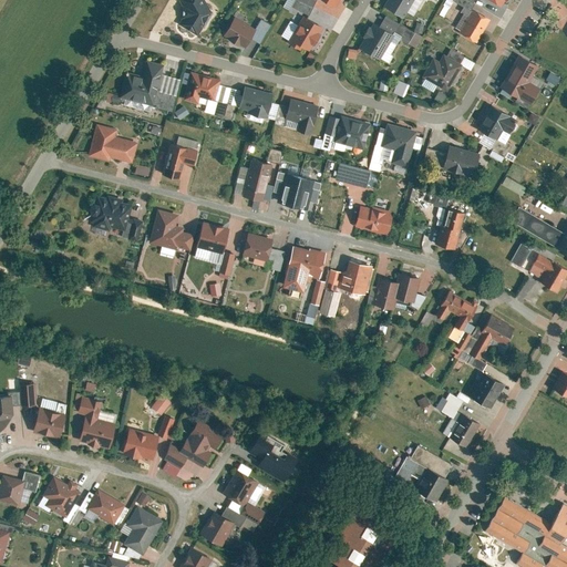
[(182,0),(172,22),(198,34),(215,0),(182,0)]
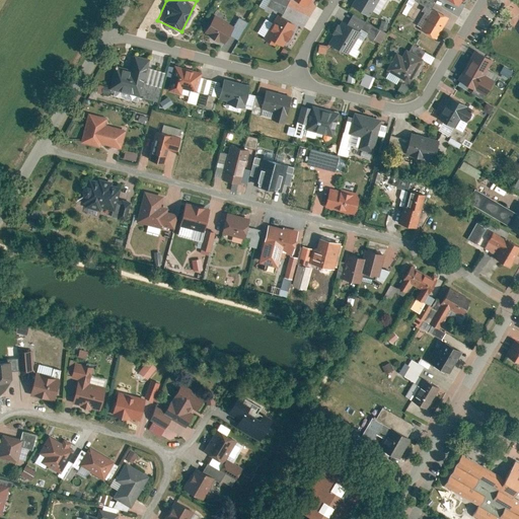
[(281,13),(287,0),(262,0),(258,6),(266,9),(267,6),(281,13)]
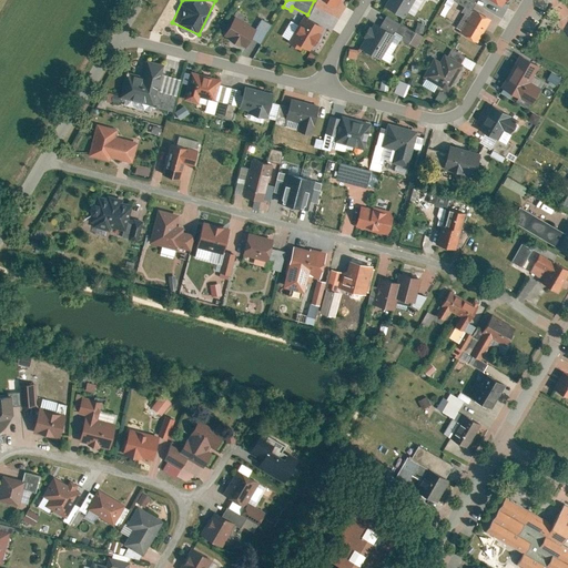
[(389,0),(386,7),(405,17),(413,0),(389,0)]
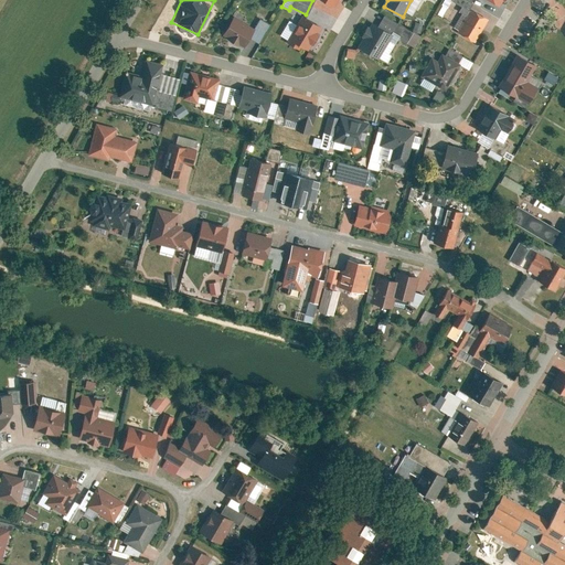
[(466,0),(469,1),(470,0),(441,0),(436,12),(441,16),(448,0),(450,0),(461,6),(462,0),(466,0)]
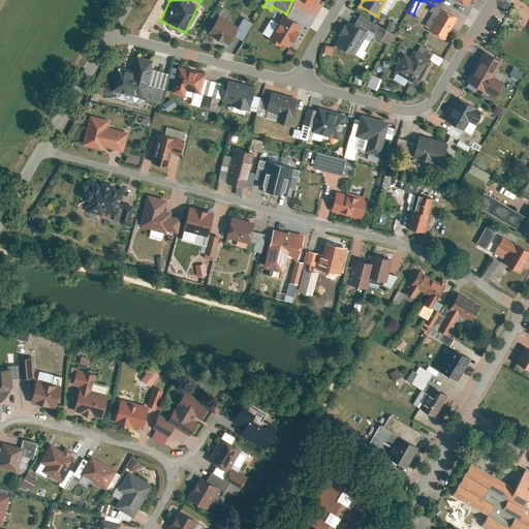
[(428,29),(444,37),(456,14),(439,7),(428,29)]
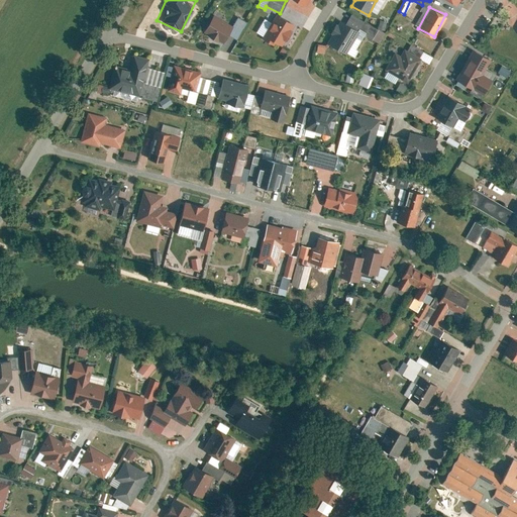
[(204,33),(223,42),(232,24),(213,14),(204,33)]
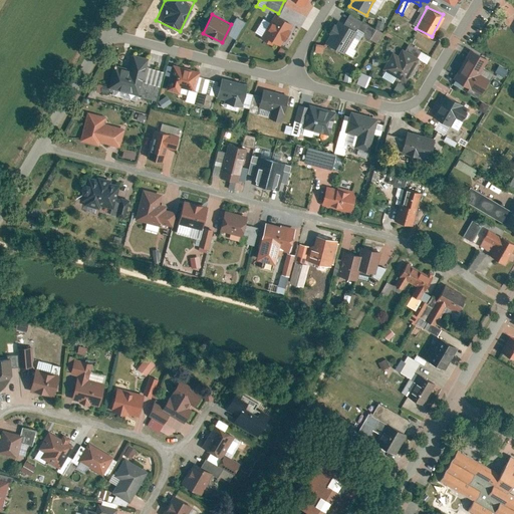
[(261,38),(278,46),(290,22),(273,14),(261,38)]
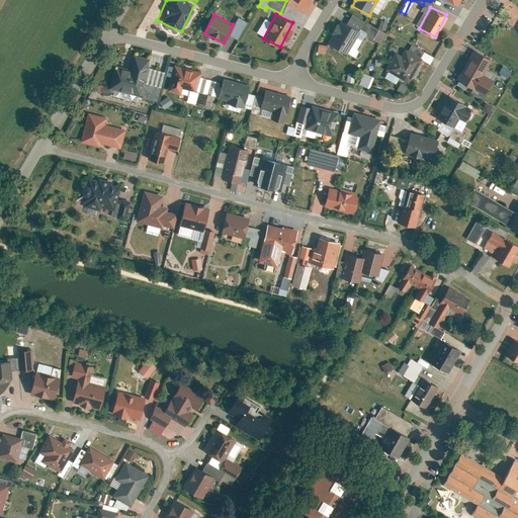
[(330,47),(346,54),(358,29),(342,21),(330,47)]
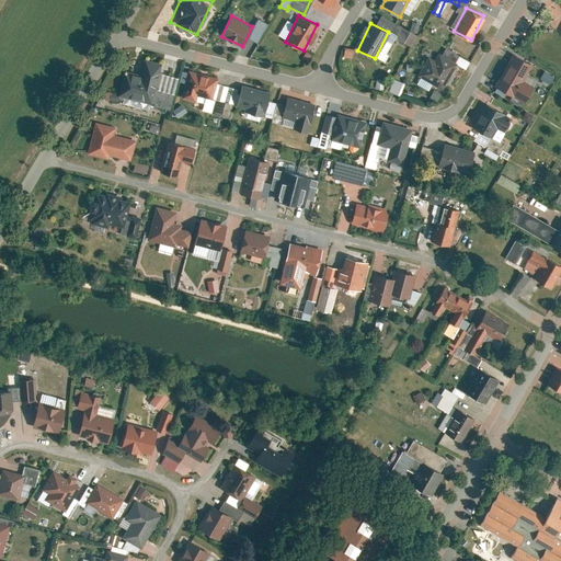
[(422,77),(446,89),(459,63),(435,50),(422,77)]
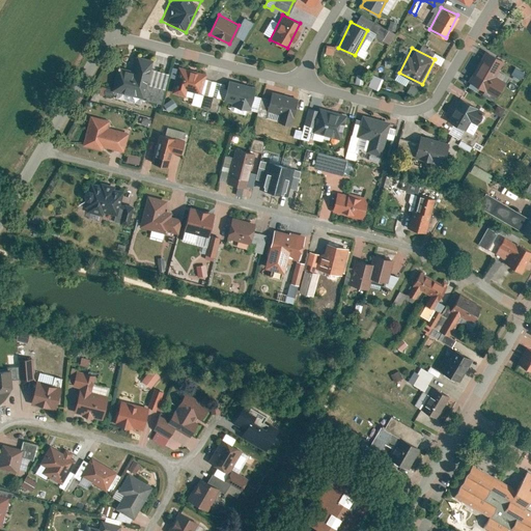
[(486,49),(471,81),(491,91),(507,59),(486,49)]
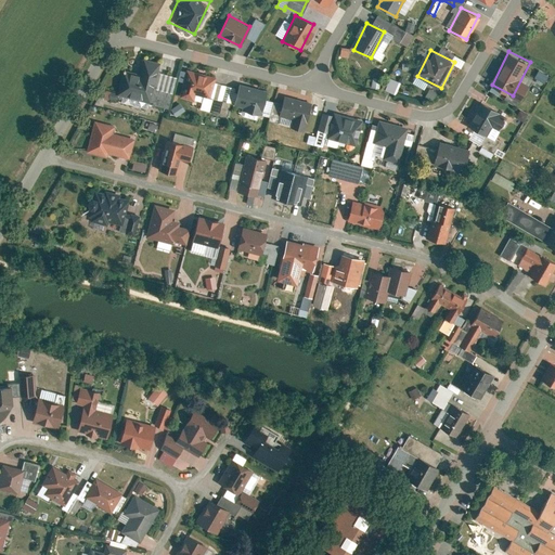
[(124,69),(117,94),(151,103),(156,78),(160,62),(143,57),(139,74),(124,69)]
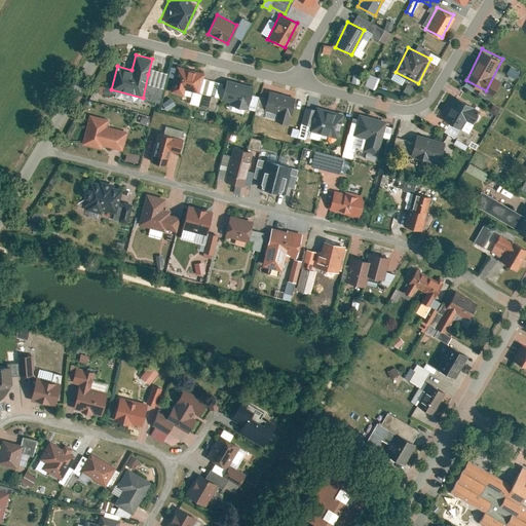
[(177,66),(172,85),(170,91),(183,96),(185,88),(201,94),(207,74),(177,66)]
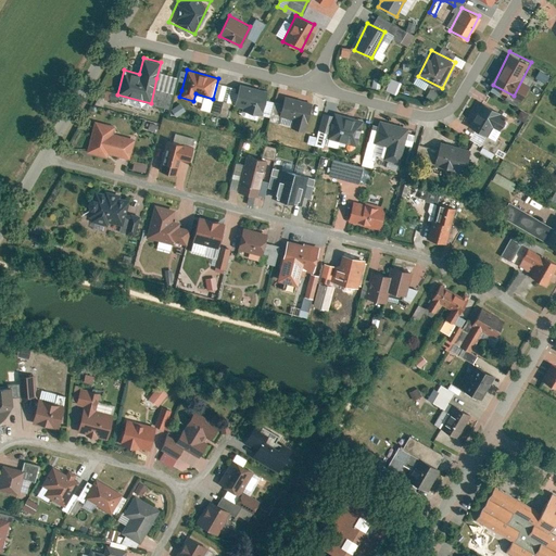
[(268,91),(240,84),(235,106),(262,114),(268,91)]
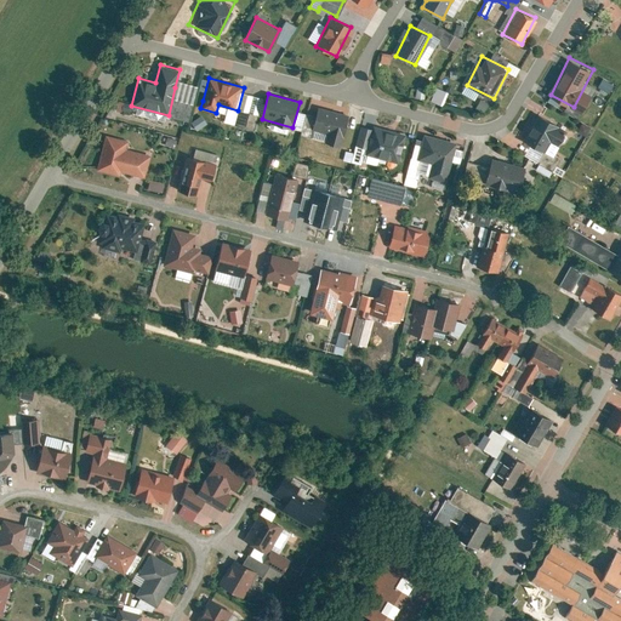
[(342,146),(345,137),(351,115),(318,107),(312,129),(328,132),(325,142),(342,146)]
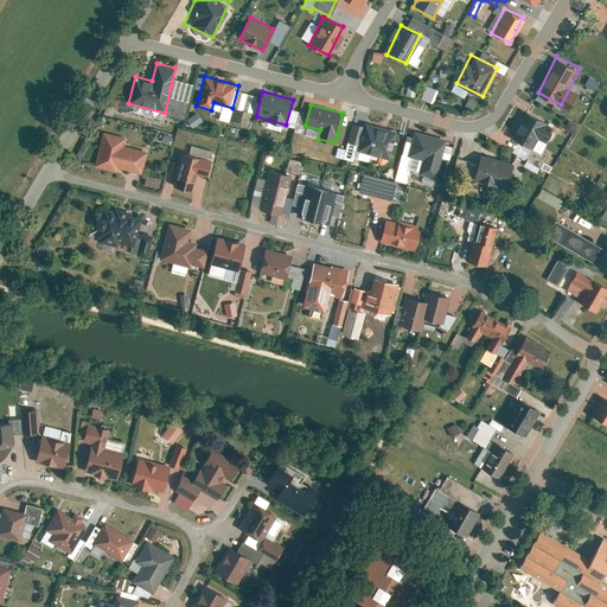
[(512,136),(542,152),(556,125),(525,109),(512,136)]
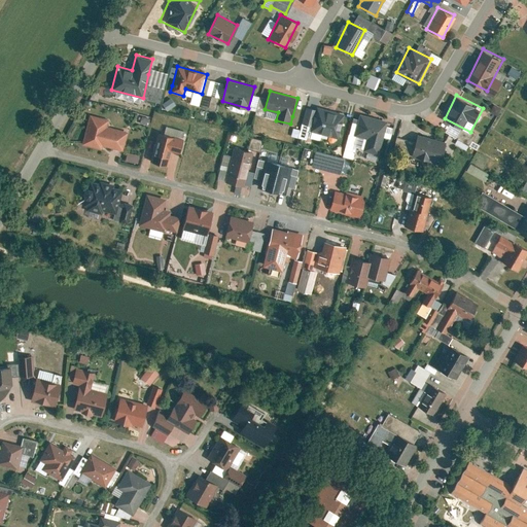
[(303,123),(311,125),(315,110),(308,107),(303,123)]
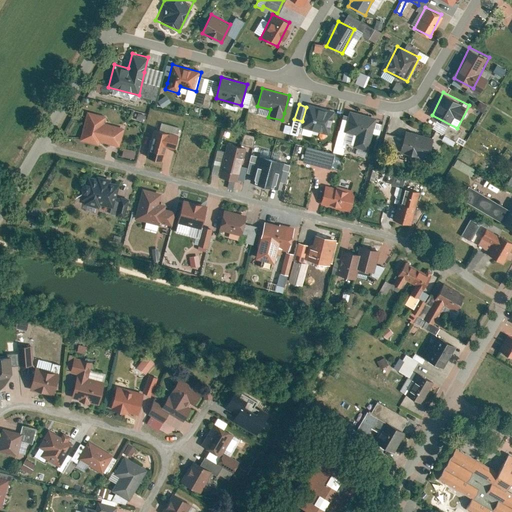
[(335,111),(309,104),(303,126),(329,133),(335,111)]
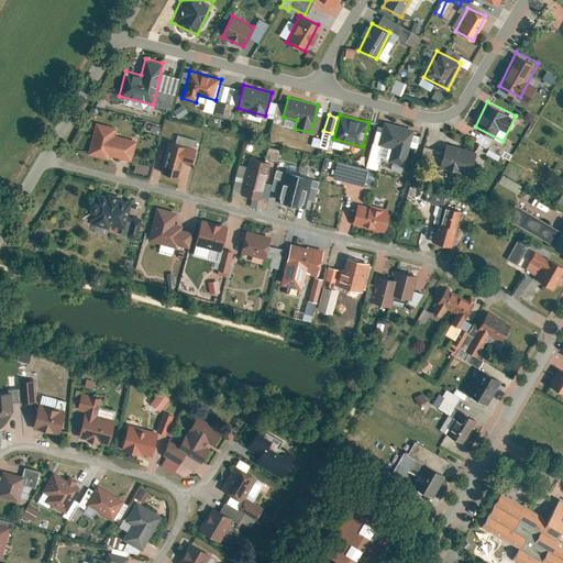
[(403,164),(406,152),(412,129),(384,121),(377,144),(392,148),(388,161),(403,164)]
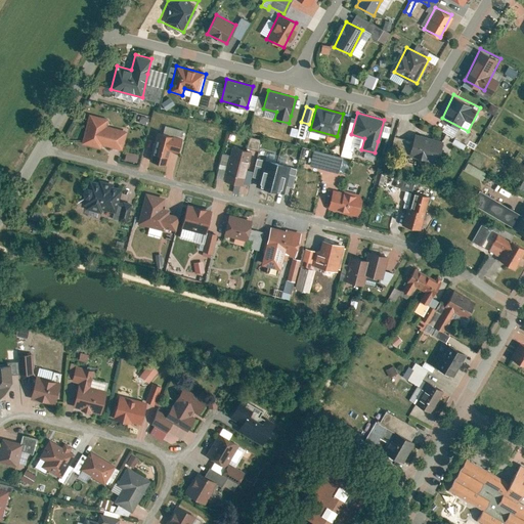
[(108,120),(90,115),(82,143),(100,148),(101,144),(122,149),(127,131),(106,125),(108,120)]
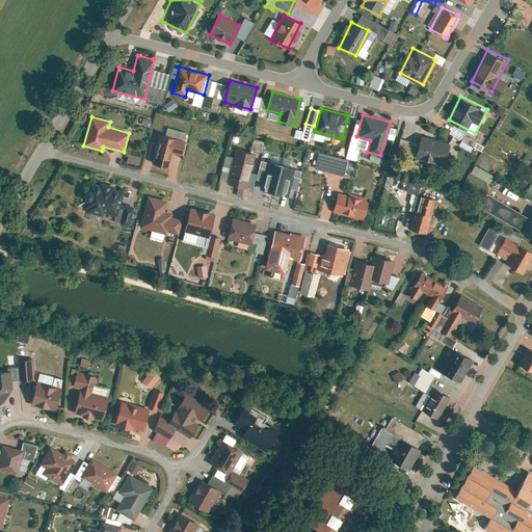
[(143,116),(140,124),(149,127),(151,120),(143,116)]
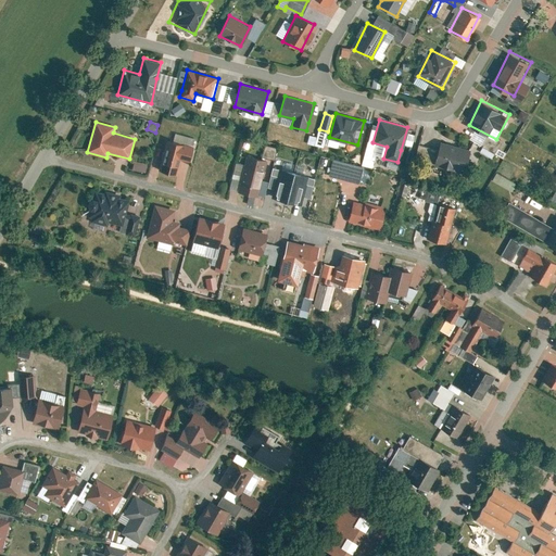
[(193,144),(185,142),(166,138),(159,169),(177,174),(180,160),(189,162),(193,144)]
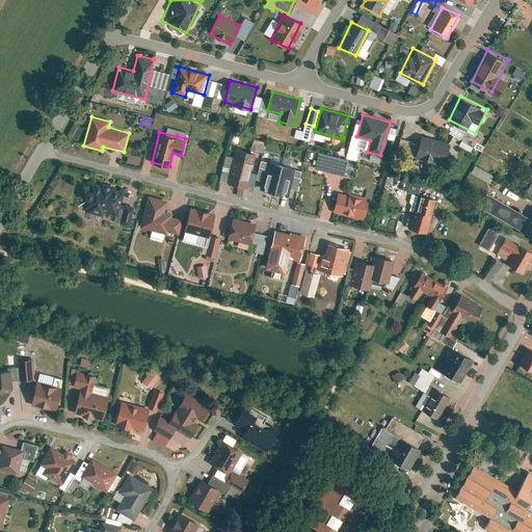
[(414,157),(443,165),(449,142),(420,134),(414,157)]
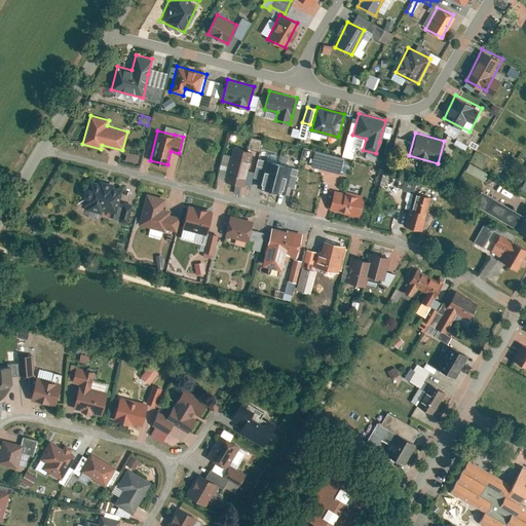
[(257,150),(260,139),(249,137),(247,147),(257,150)]
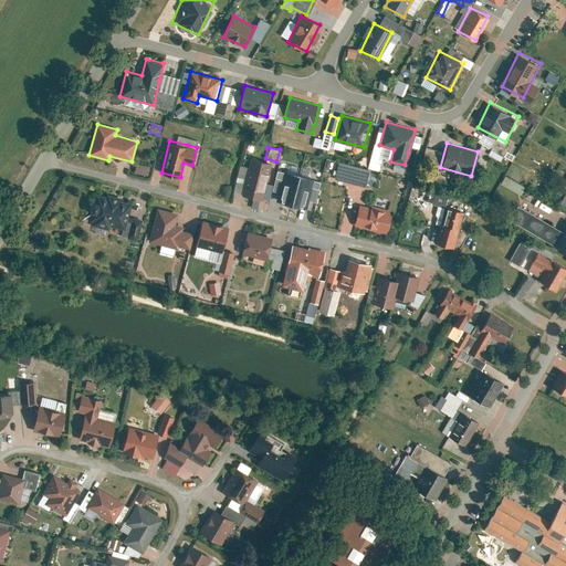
[(250,158),(242,195),(261,199),(270,164),(250,158)]
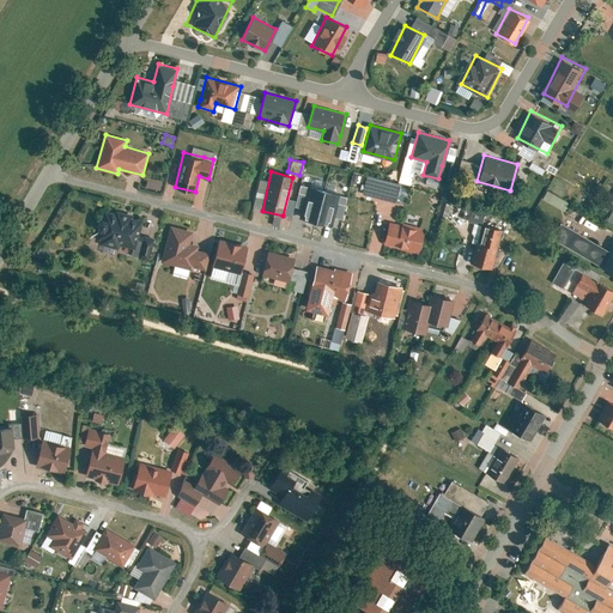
[(149,176),(146,186),(159,190),(163,181),(149,176)]
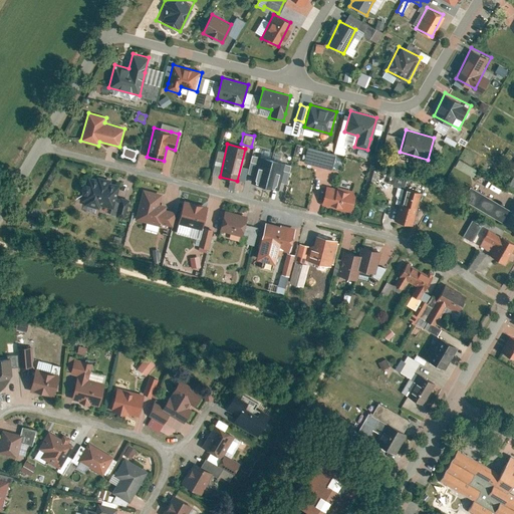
[(264,187),(272,154),(260,151),(252,184),(264,187)]
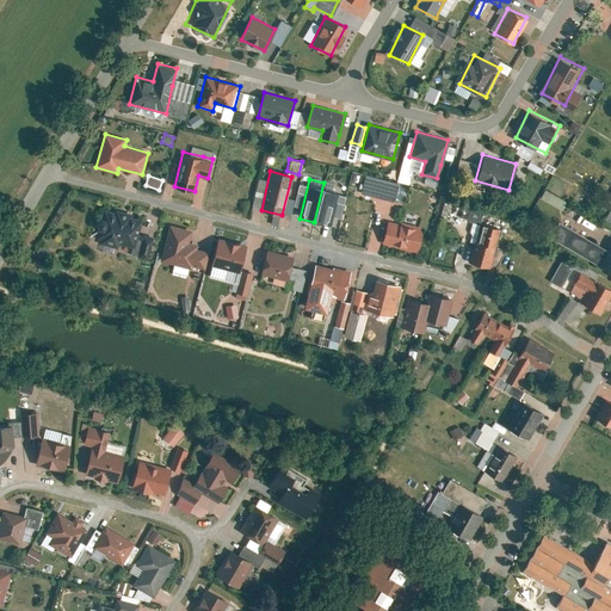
[(340,186),(323,183),(314,222),(331,226),(340,186)]
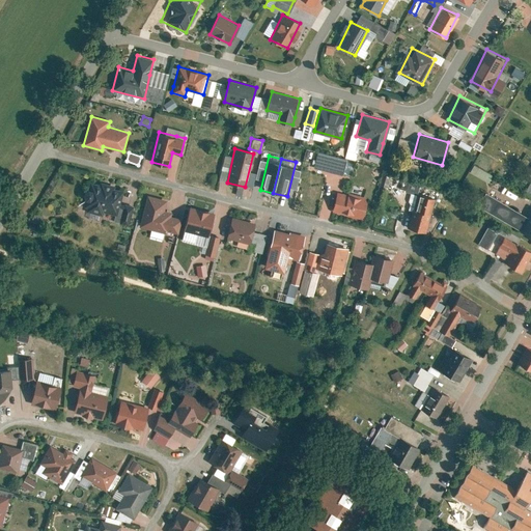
[(329,166),(315,163),(312,173),(327,176),(329,166)]
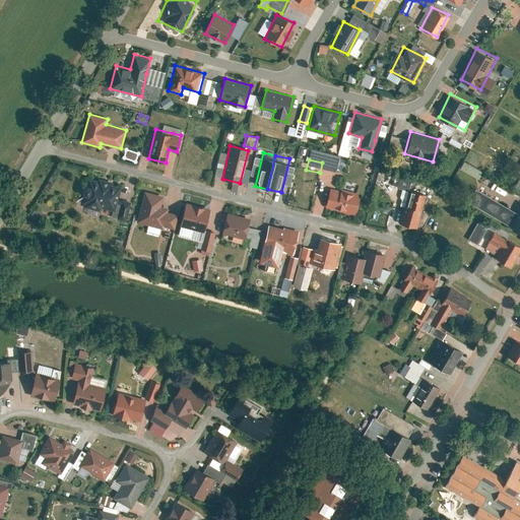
[(299,197),(315,201),(322,179),(305,174),(299,197)]
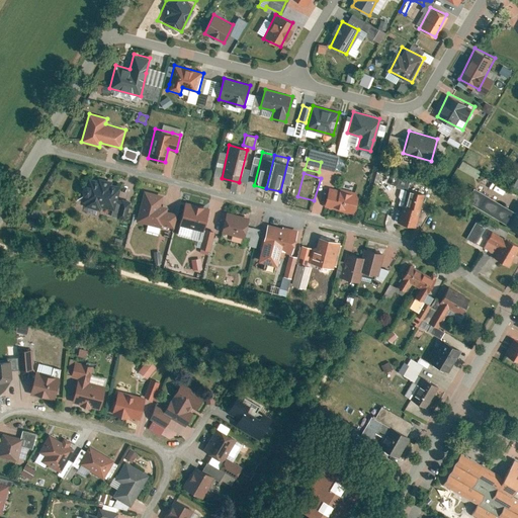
[(84,204),(111,211),(110,217),(125,221),(131,200),(116,196),(119,185),(90,178),(84,204)]
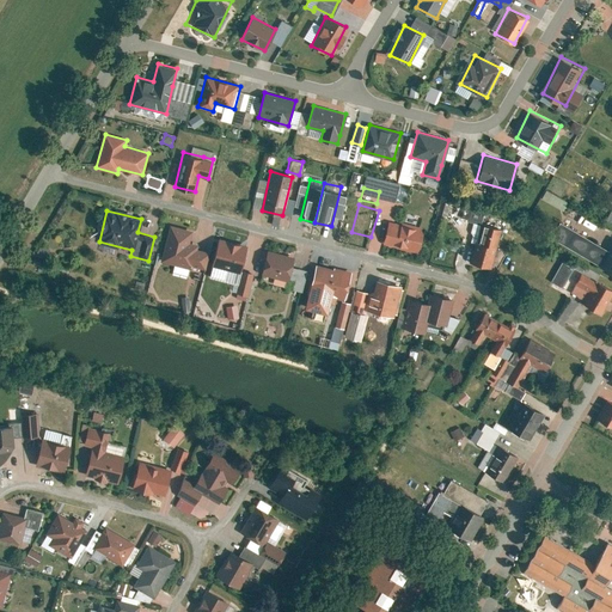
[(390,222),(384,243),(416,252),(422,232),(390,222)]
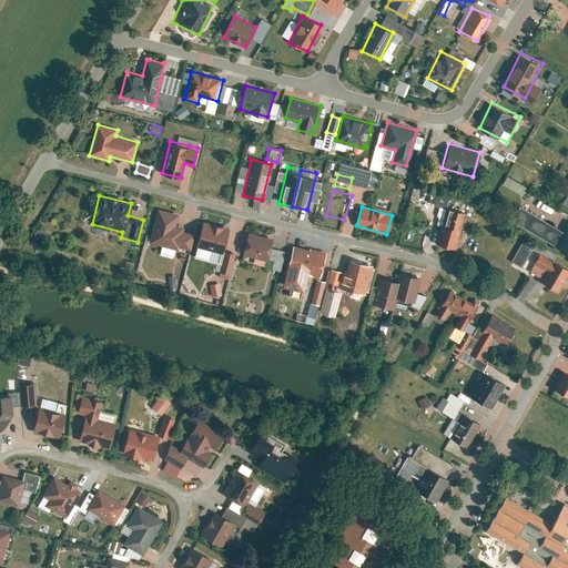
[(437,245),(456,250),(467,212),(448,206),(437,245)]
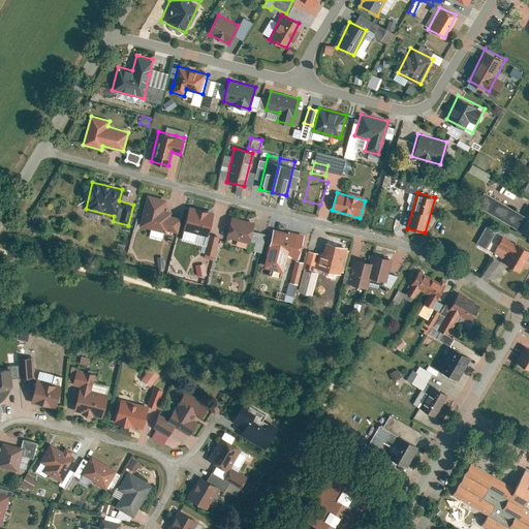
[(183,214),(164,210),(167,198),(147,194),(138,225),(159,229),(178,235),(183,214)]
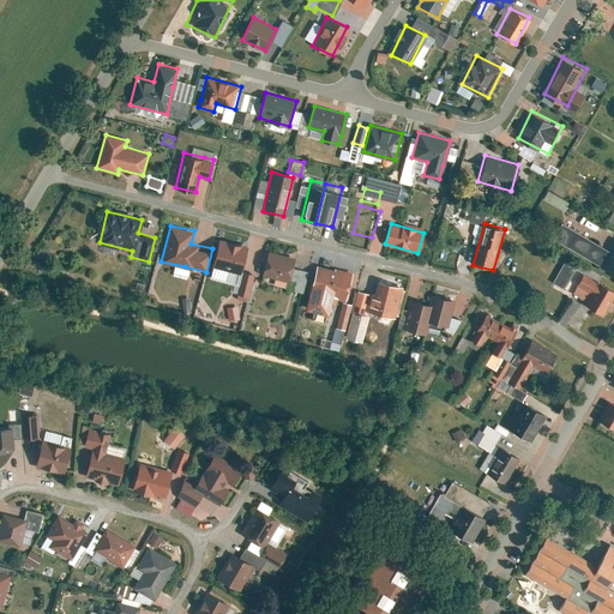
[(555,245),(606,269),(613,251),(613,248),(565,226),(555,245)]
